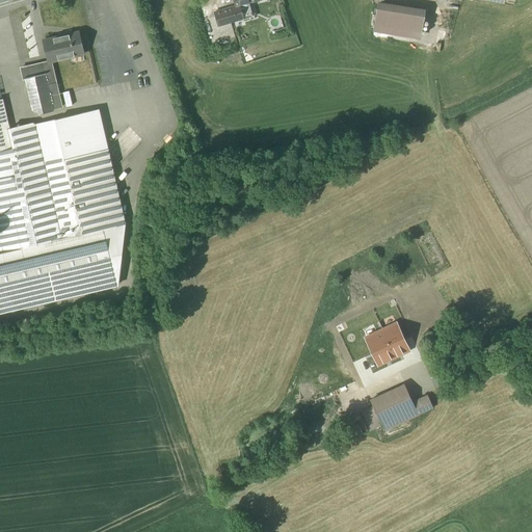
[(240,5),(241,9),(250,7),(249,3),(259,0),(234,0),(236,6),(240,5)]
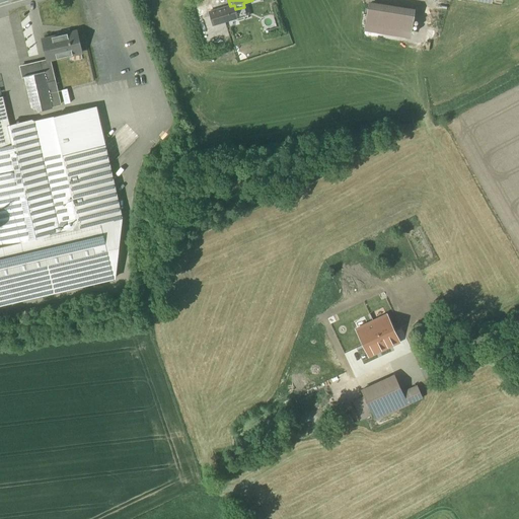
[(369,2),(364,30),(410,39),(414,9),(369,2)]
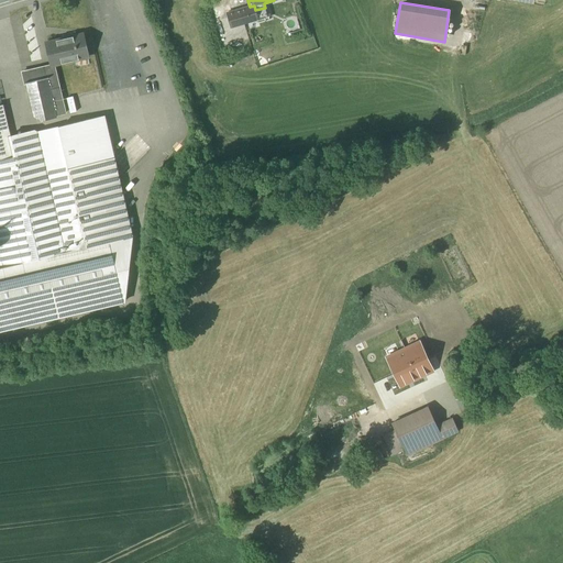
[(254,6),(250,7),(227,13),(231,28),(247,22),(250,29),(260,25),(255,10),(254,6)]
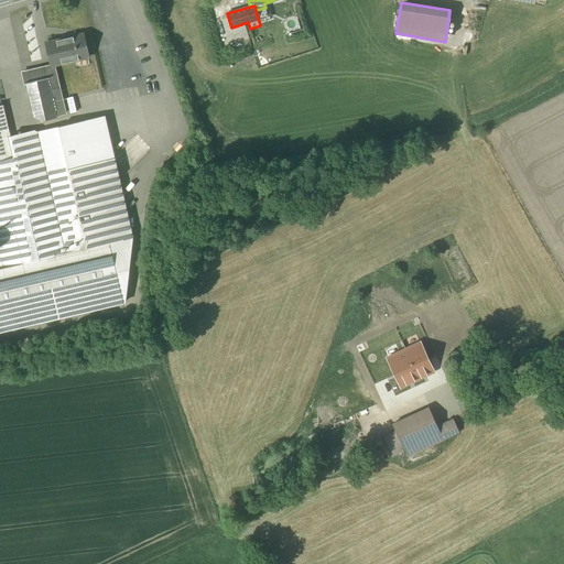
[(84,35),(47,43),(53,65),(88,57),(84,35)]
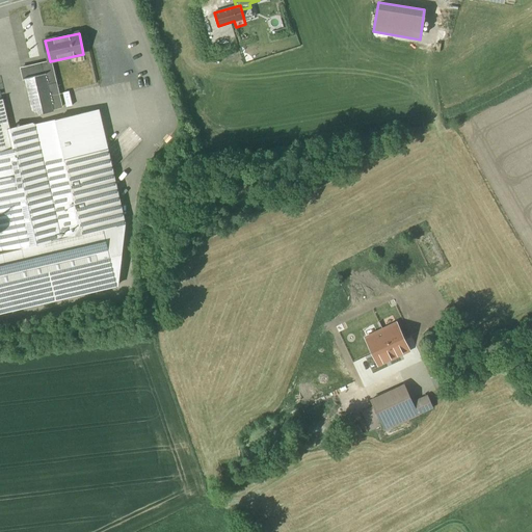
[(42,65),(43,65),(43,63),(42,63),(21,69),(24,79),(26,79),(33,111),(37,114),(52,110),(61,108),(55,82),(47,84),(42,65)]
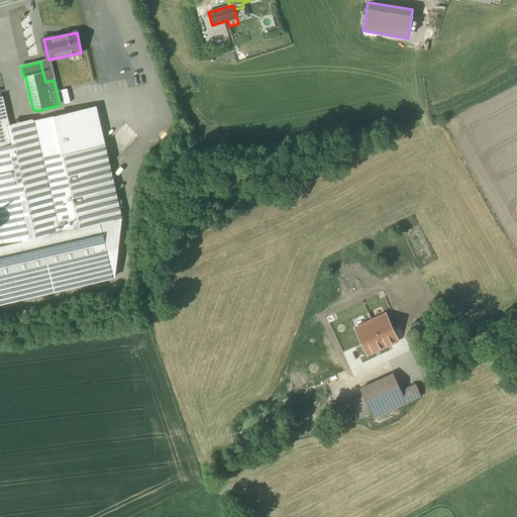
[(45,82),(54,80),(49,62),(41,64),(40,64),(45,82)]
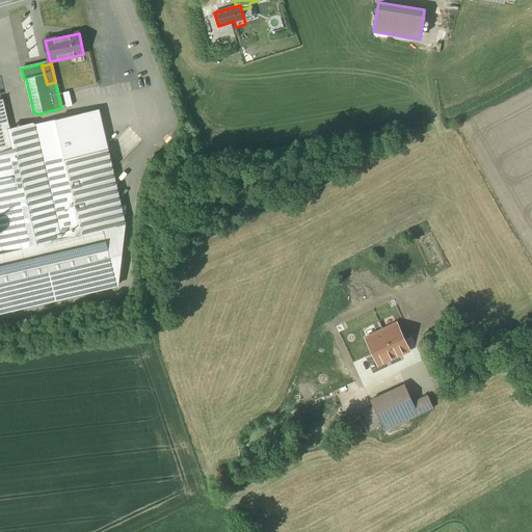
[(0,253),(81,234),(63,159),(44,163),(34,124),(10,129),(3,99),(0,99),(0,253)]
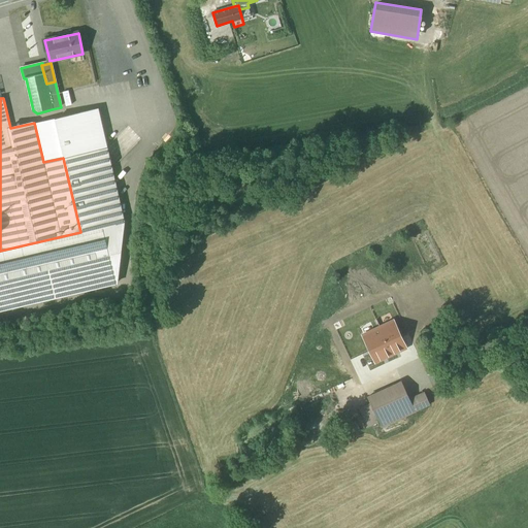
[(99,107),(34,123),(43,162),(63,158),(108,147),(99,107)]
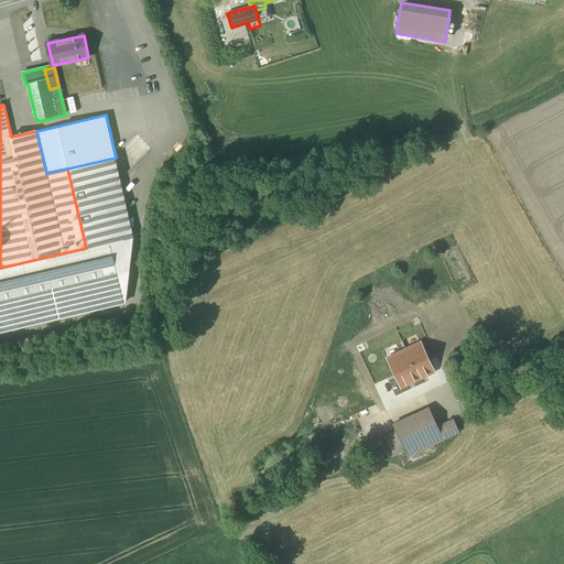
[(116,158),(67,169),(86,248),(110,242),(133,237),(116,158)]
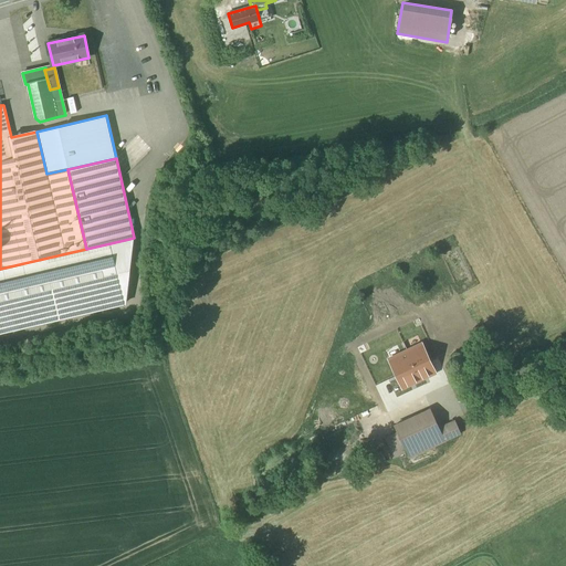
[(111,243),(125,305),(134,238),(111,243)]
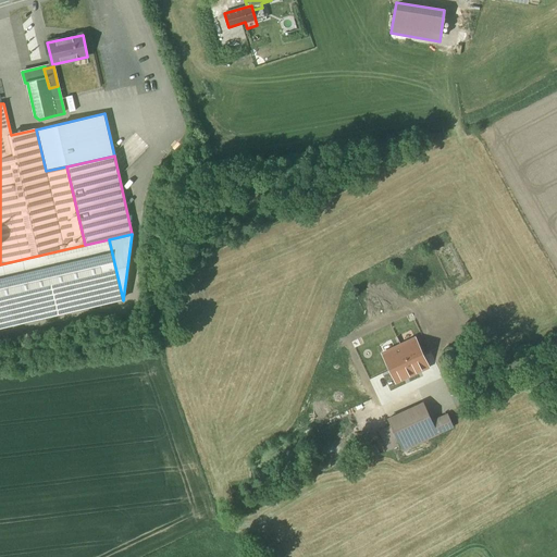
[(0,264),(0,327),(123,300),(109,239),(85,245),(0,264)]
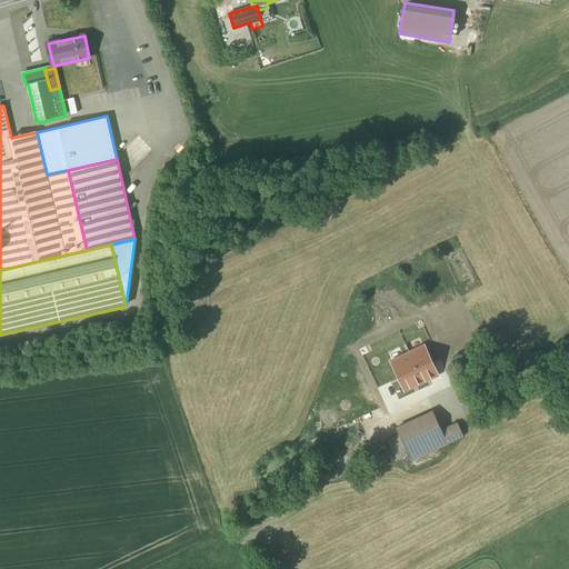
[(417,333),(412,323),(411,323),(385,336),(383,337),(383,338),(395,361),(423,348),(417,333)]
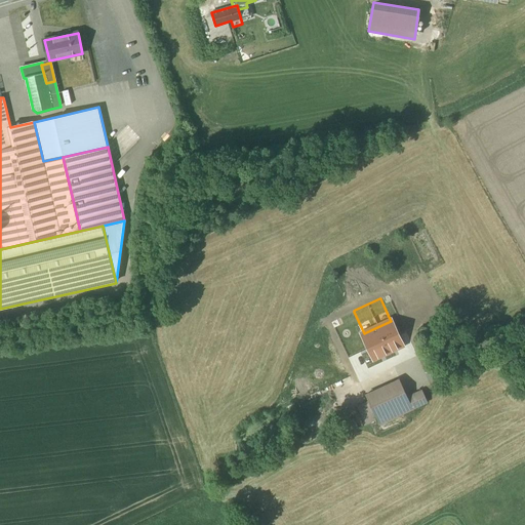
[(364,333),(341,344),(353,368),(403,346),(391,320),(391,321),(364,333)]
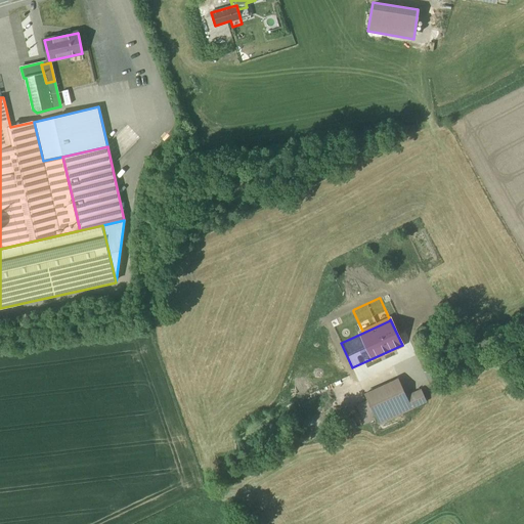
[(368,403),(360,406),(367,421),(368,425),(377,422),(378,424),(427,402),(421,390),(406,397),(398,380),(364,395),(368,403)]
